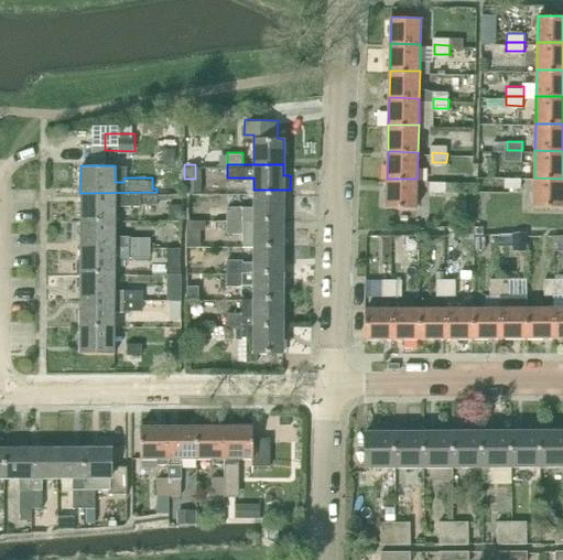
[(521,186),(521,178),(507,178),(506,185),(521,186)]
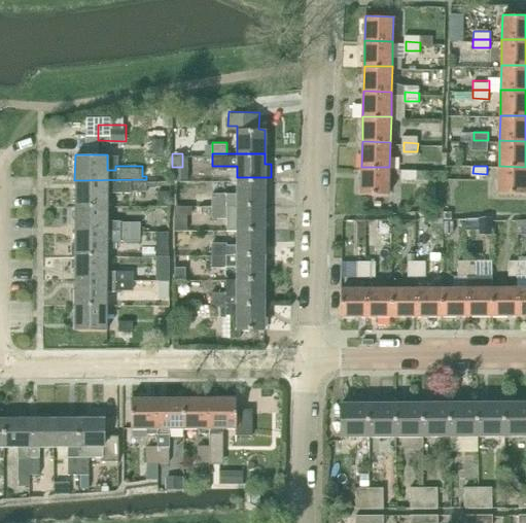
[(525,167),(499,166),(499,192),(525,192),(525,167)]
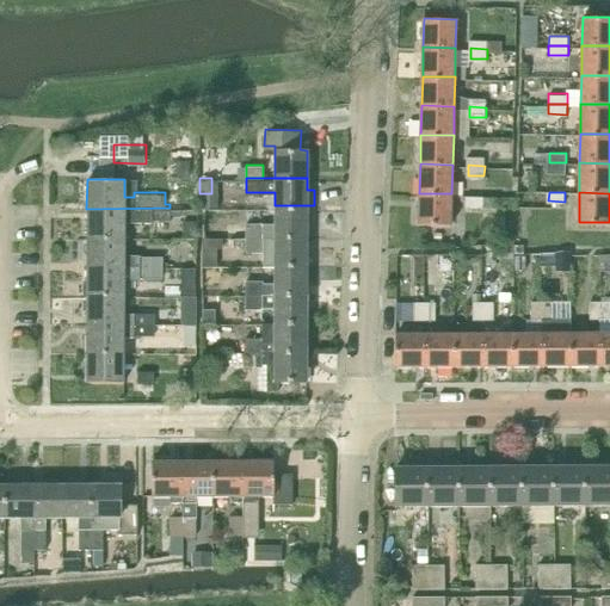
[(166,193),(165,204),(188,204),(188,193),(166,193)]
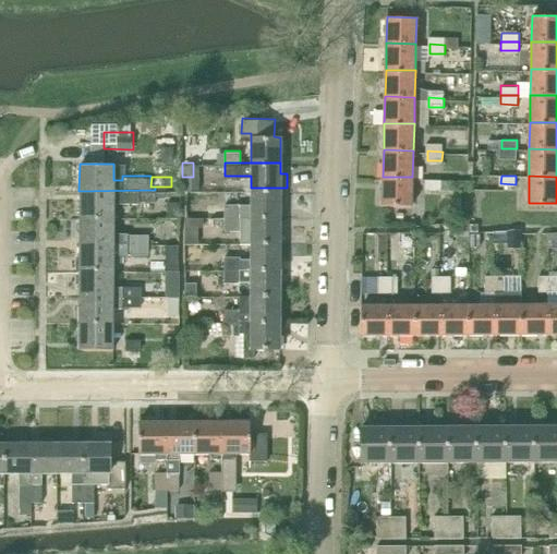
[(412,177),(383,177),(383,203),(412,204),(412,177)]
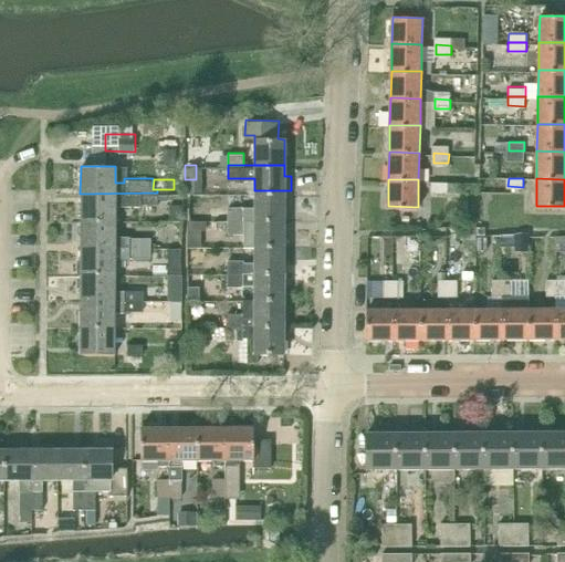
[(228,218),(283,218),(284,208),(291,208),(291,190),(254,190),(254,207),(228,207),(228,218)]
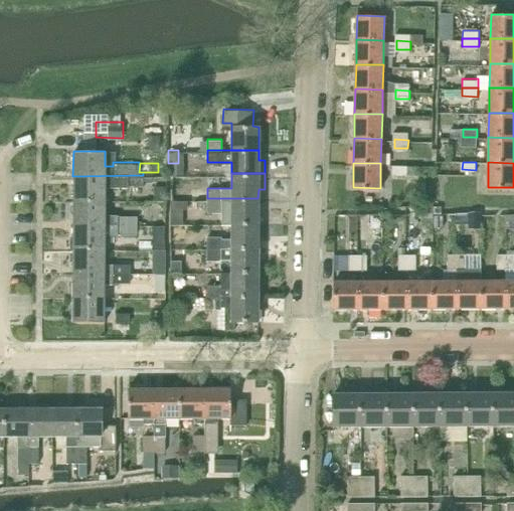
[(105,199),(105,186),(119,186),(119,184),(143,184),(143,175),(72,176),(72,199),(105,199)]
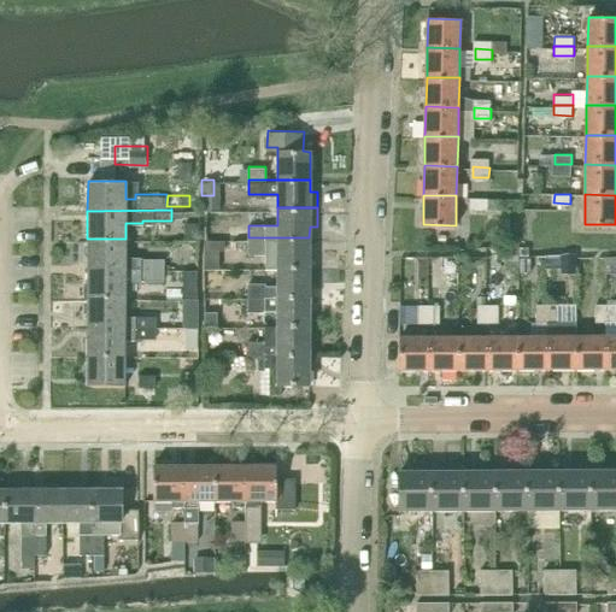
[(234,239),(247,239),(248,225),(234,225),(234,239)]
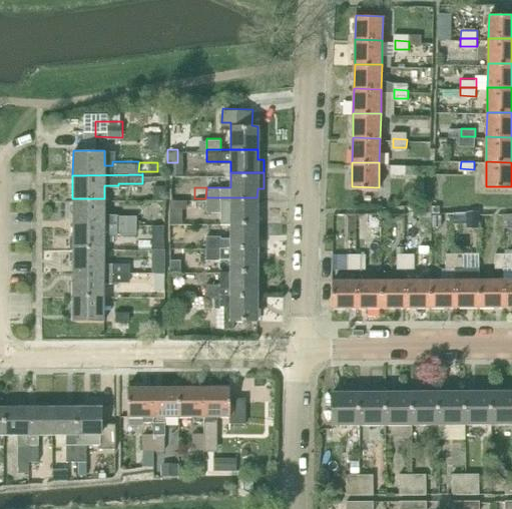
[(229,221),(257,221),(257,197),(206,197),(206,210),(219,210),(219,208),(229,209),(229,221)]
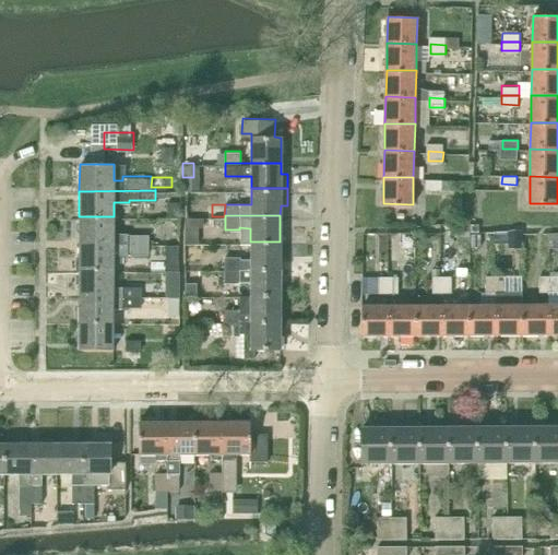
[(114,243),(114,232),(114,216),(79,216),(79,243),(114,243)]
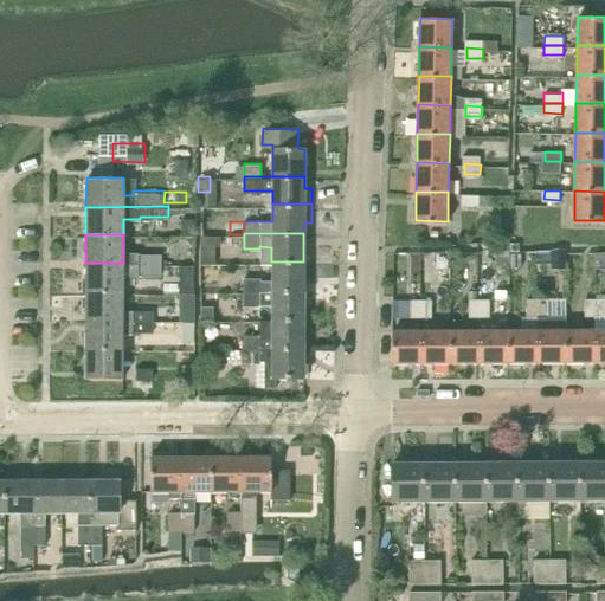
[(510,243),(493,243),(494,253),(510,253),(510,243)]
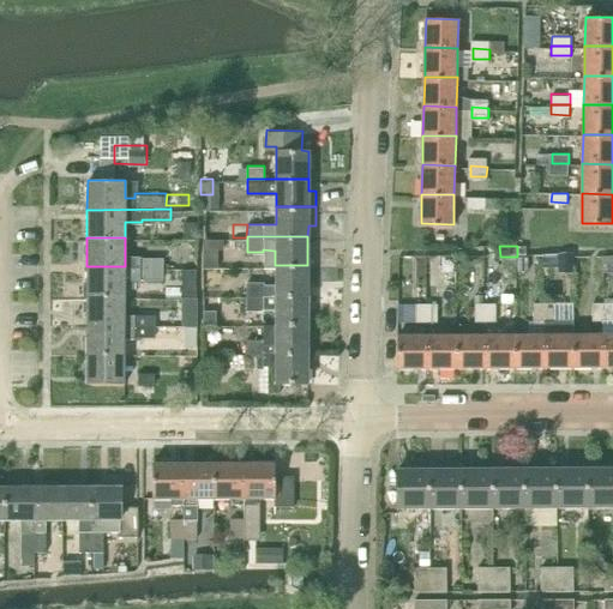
[(559,264),(574,264),(574,251),(559,252),(559,264)]
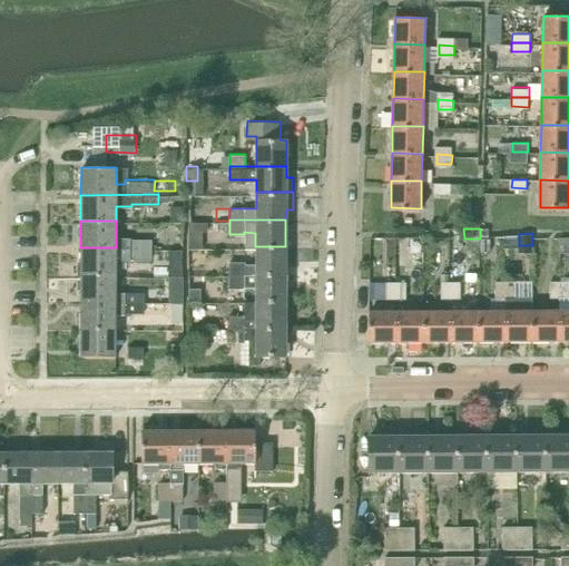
[(130,236),(116,236),(116,247),(151,247),(151,237),(130,237),(130,236)]
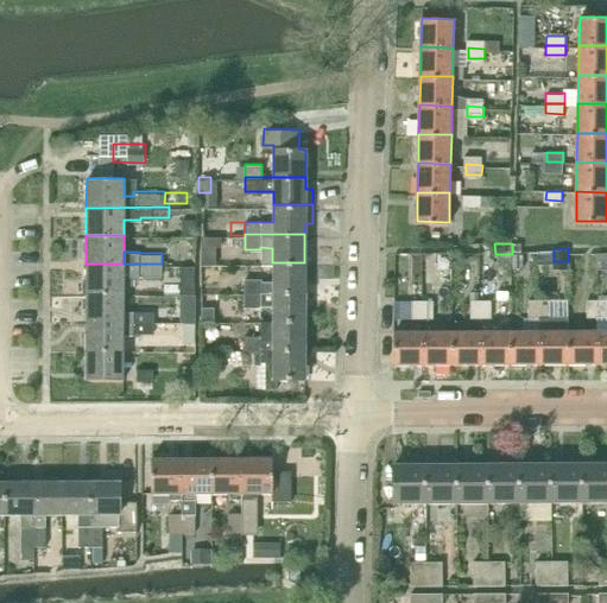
[(304,291),(304,262),(272,262),(272,281),(261,283),(261,279),(245,279),(245,291),(304,291)]
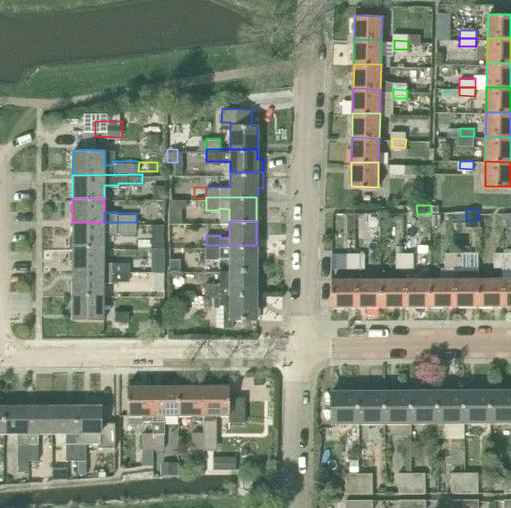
[(103,246),(103,232),(104,222),(72,222),(72,246),(103,246)]
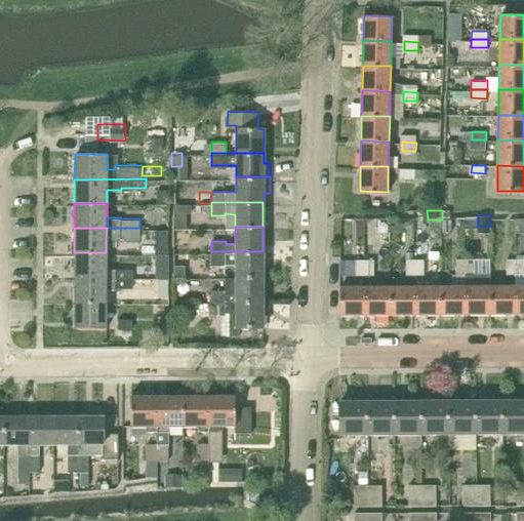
[(107,228),(106,238),(120,239),(120,237),(139,237),(139,228),(107,228)]
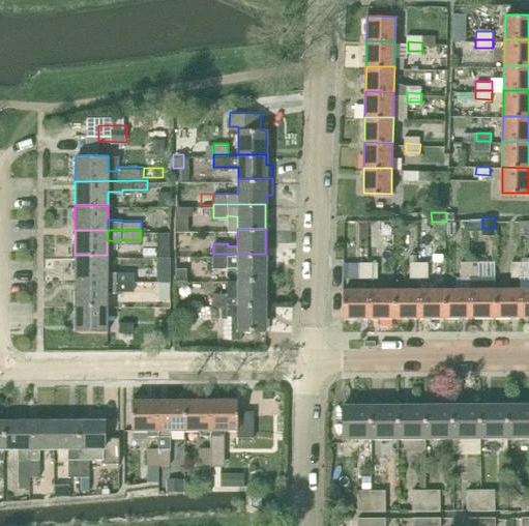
[(170,255),(170,245),(156,245),(156,255),(170,255)]
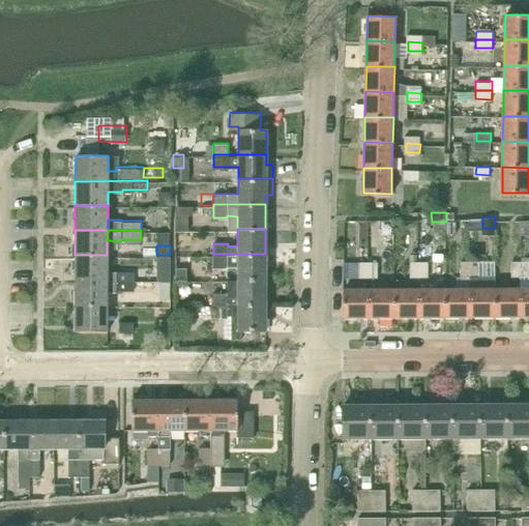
[(265,279),(265,254),(213,254),(212,268),(237,268),(237,279),(265,279)]
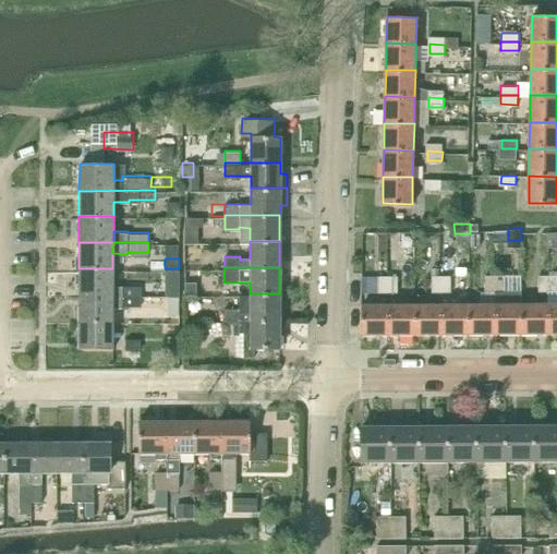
[(112,286),(112,268),(79,268),(79,294),(141,294),(141,286),(112,286)]
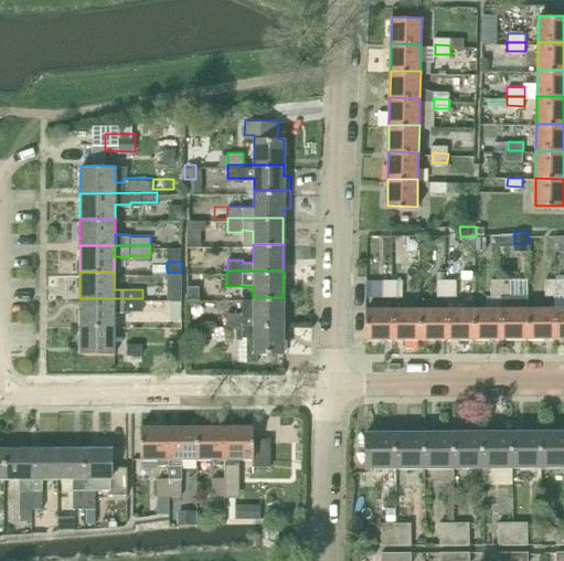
[(189,285),(189,297),(200,297),(200,285),(195,285),(195,274),(187,273),(187,285),(189,285)]
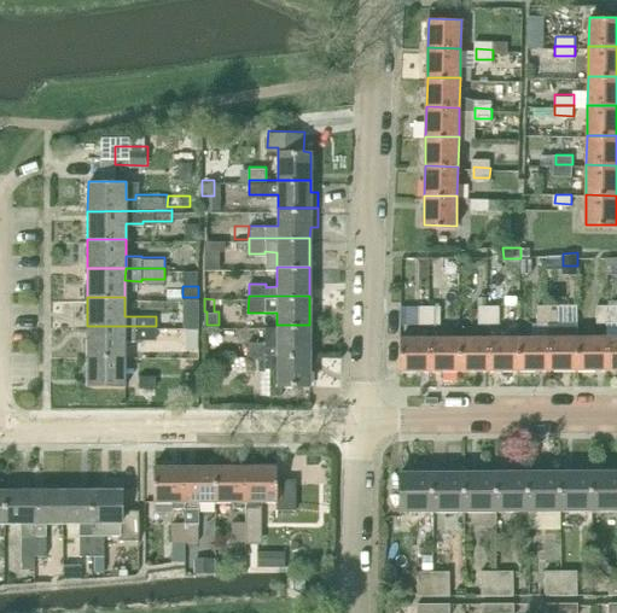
[(537,320),(549,320),(548,303),(537,303),(537,320)]
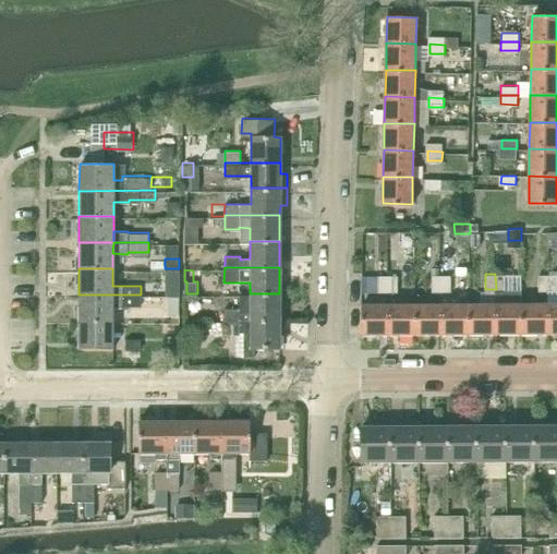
[(388,275),(388,290),(398,291),(398,275),(388,275)]
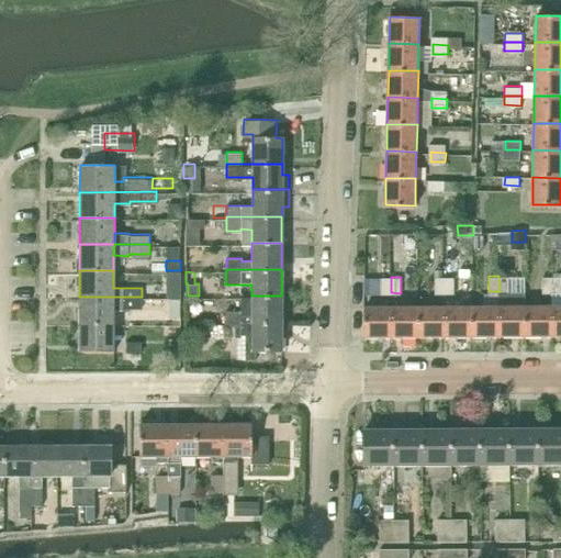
[(445,278),(445,293),(455,293),(455,278),(445,278)]
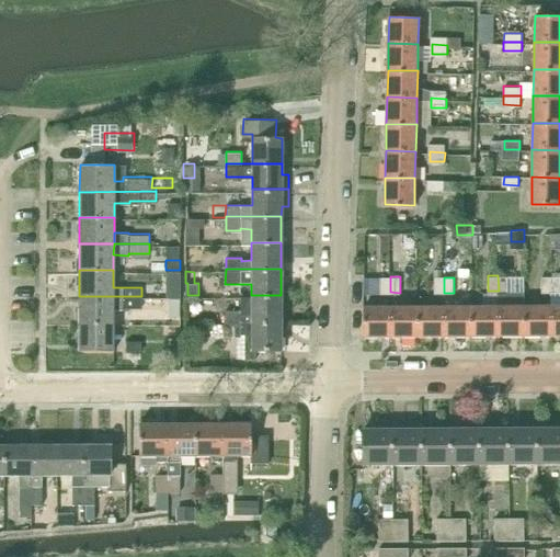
[(543,293),(552,293),(552,277),(544,277),(543,293)]
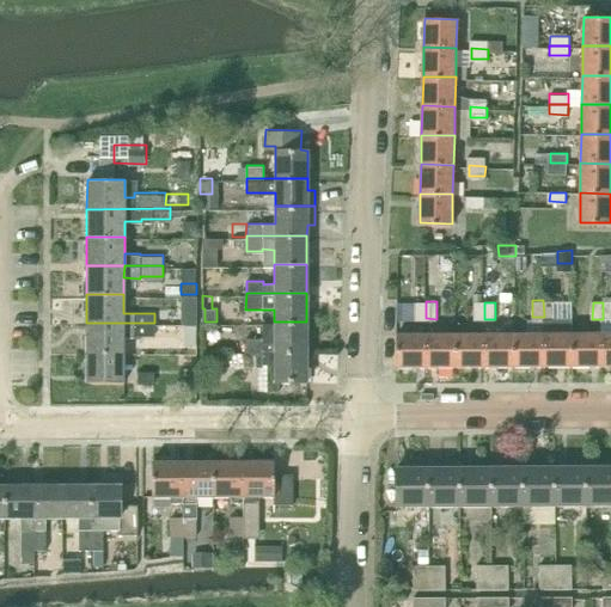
[(158,310),(158,323),(173,323),(175,310),(158,310)]
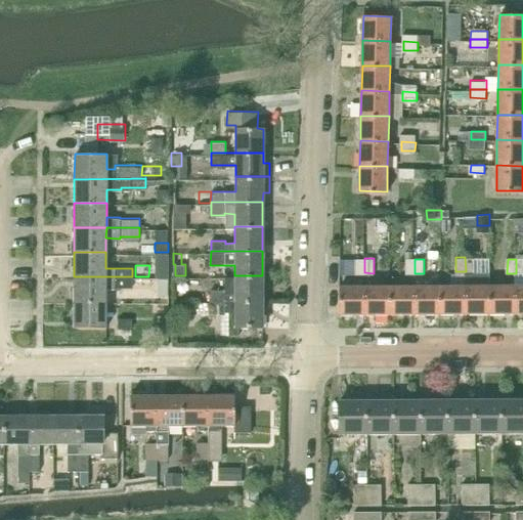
[(451,272),(451,286),(440,286),(440,314),(466,313),(466,272),(451,272)]
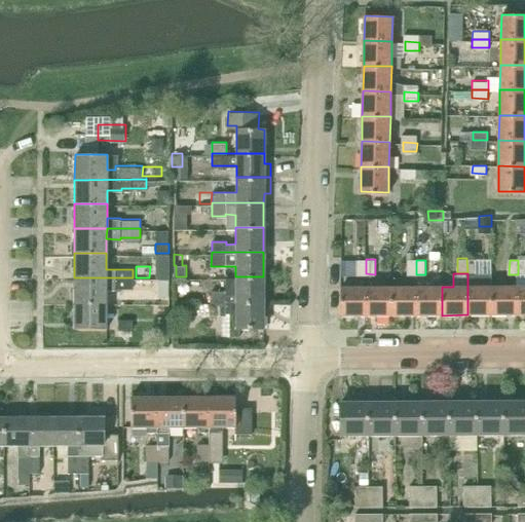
[(467,273),(467,314),(492,314),(492,286),(491,286),(491,273),(467,273)]
